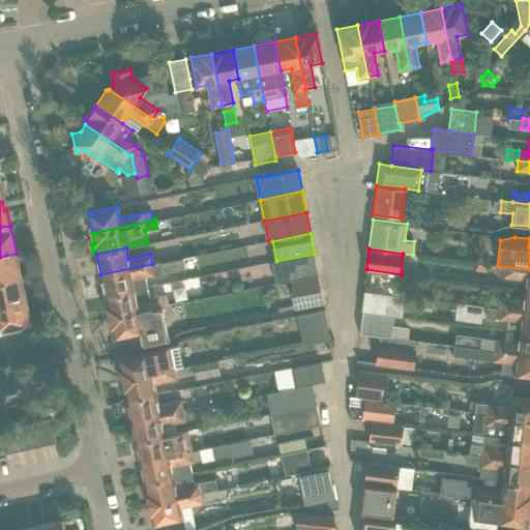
[(17,254),(0,257),(0,281),(21,276),(17,254)]
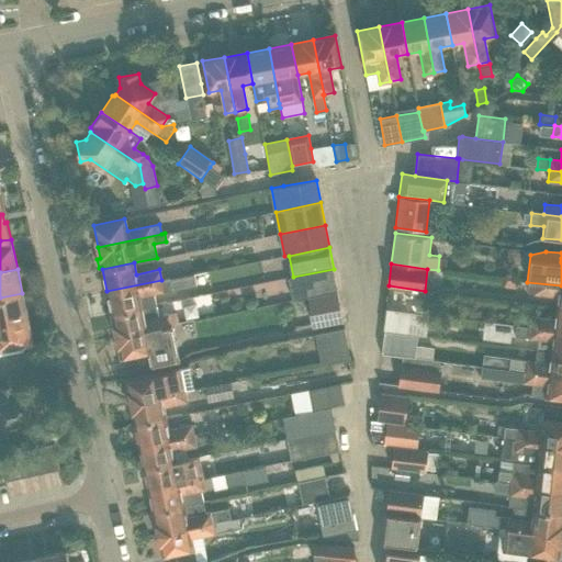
[(293,300),(307,296),(337,291),(338,291),(334,269),(293,277),(289,278),(293,300)]
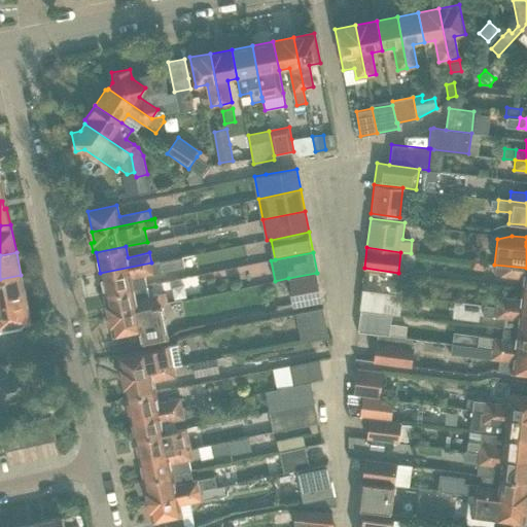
[(160,260),(151,262),(100,273),(105,293),(146,285),(144,275),(185,267),(183,255),(160,260)]
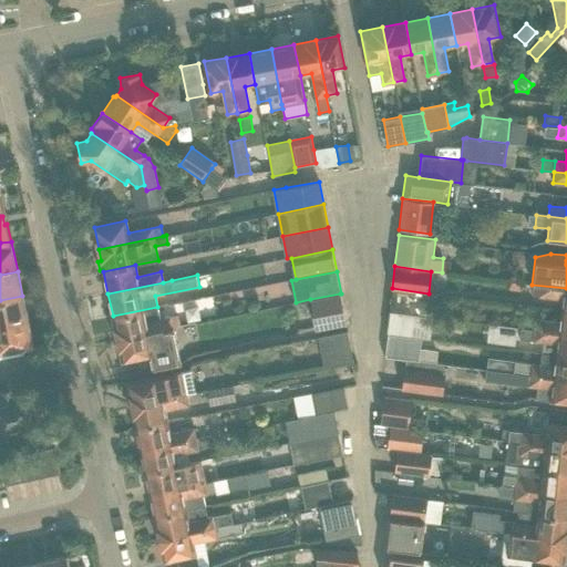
[(508,281),(507,290),(519,291),(521,282),(509,281),(508,281)]
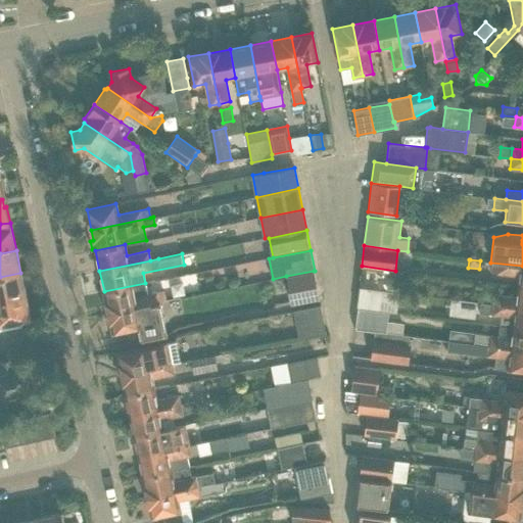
[(522,266),(490,263),(489,272),(519,276),(518,286),(522,286),(522,266)]
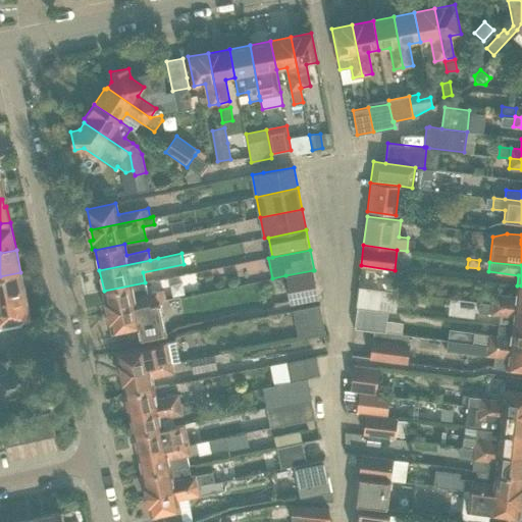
[(402,271),(395,270),(361,265),(359,286),(399,292),(402,271)]
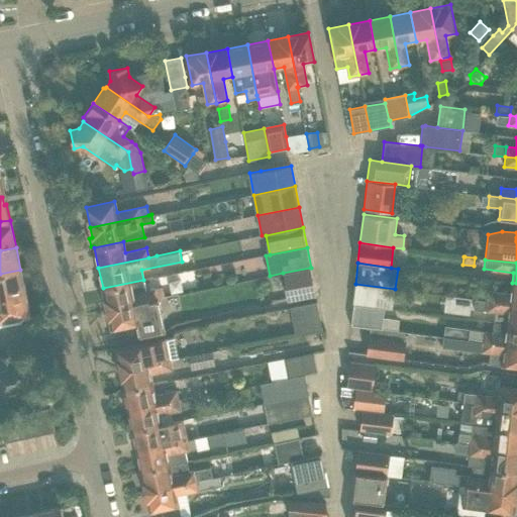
[(310,268),(283,273),(284,276),(289,301),(315,296),(310,268)]
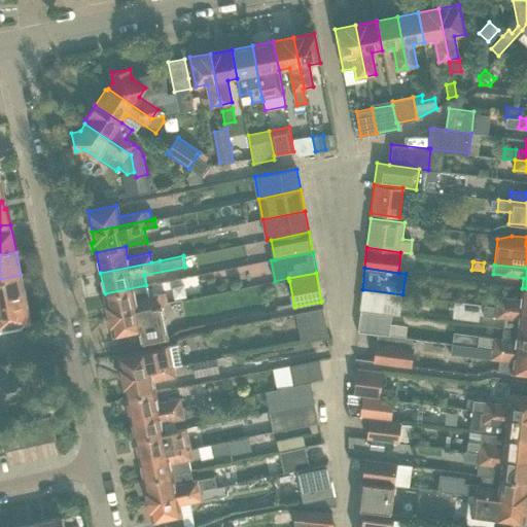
[(21,275),(0,279),(0,302),(26,297),(21,275)]
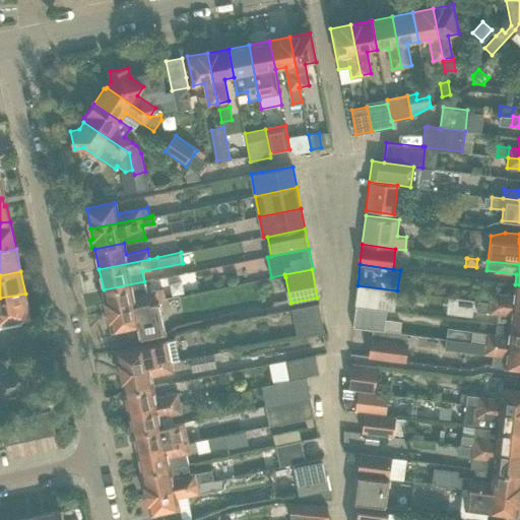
[(146,291),(144,281),(104,289),(108,310),(158,300),(156,289),(146,291)]
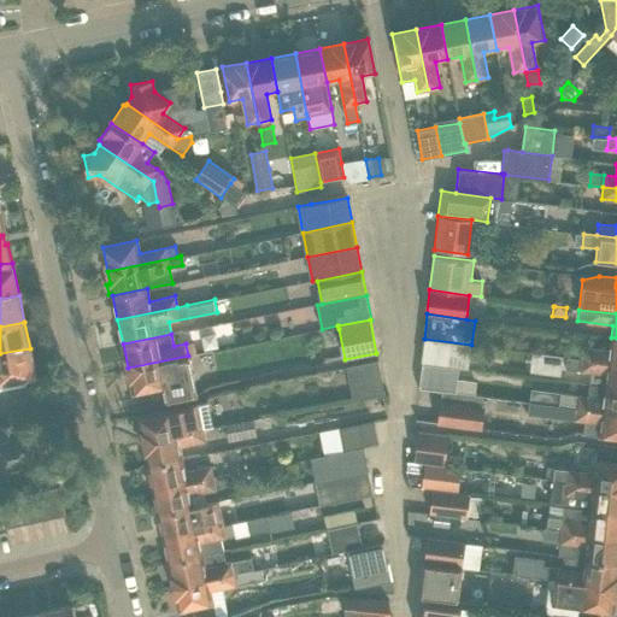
[(616,363),(616,338),(611,338),(609,351),(583,347),(582,359),(616,363)]
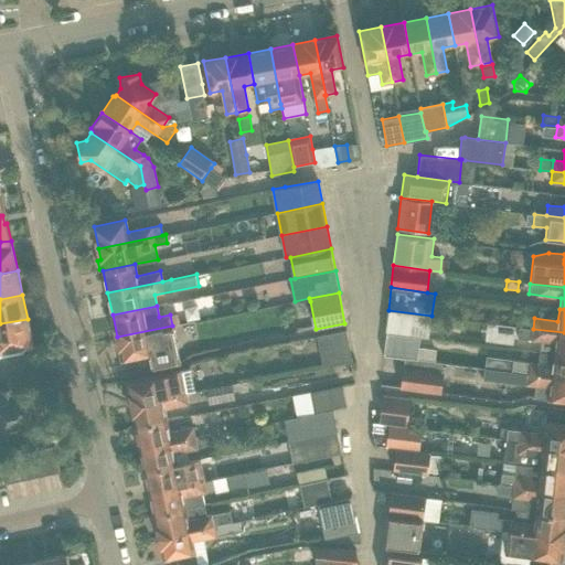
[(436,317),(432,316),(388,310),(385,332),(387,332),(417,336),(429,338),(430,326),(445,328),(446,318),(436,317)]
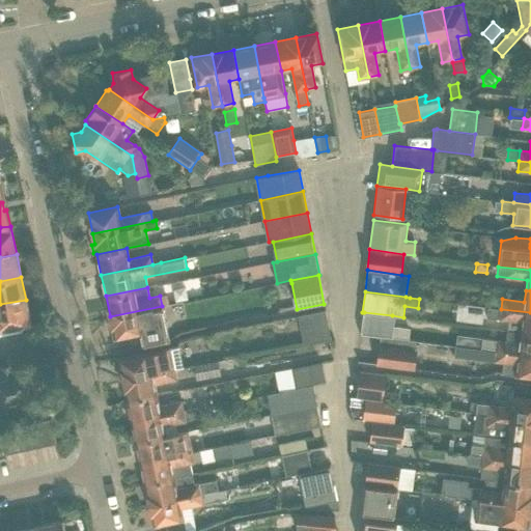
[(26,300),(0,304),(0,335),(22,332),(21,325),(30,323),(26,300)]
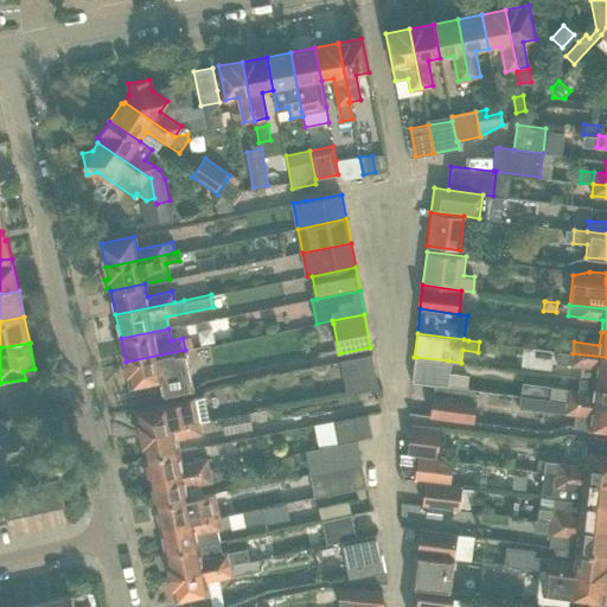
[(131,387),(161,381),(164,395),(193,389),(185,350),(126,362),(131,387)]
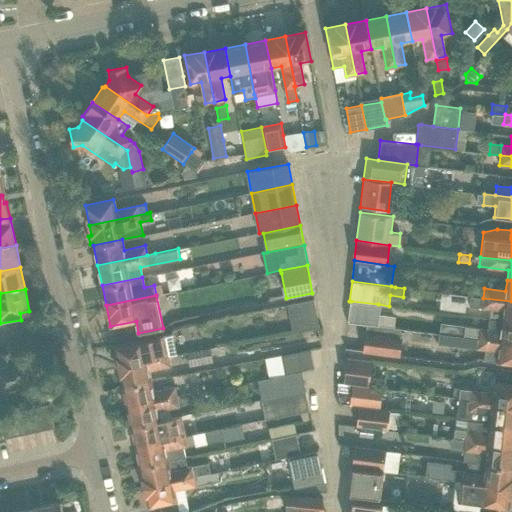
[(511,321),(511,301),(483,298),(470,296),(468,305),(490,308),(489,319),(511,321)]
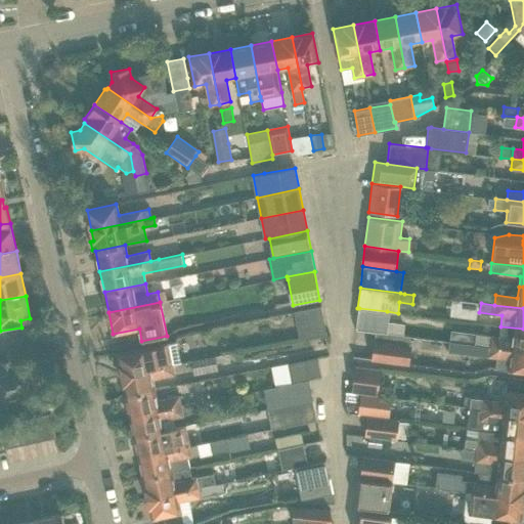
[(294,311),(296,325),(323,319),(321,306),(294,311)]
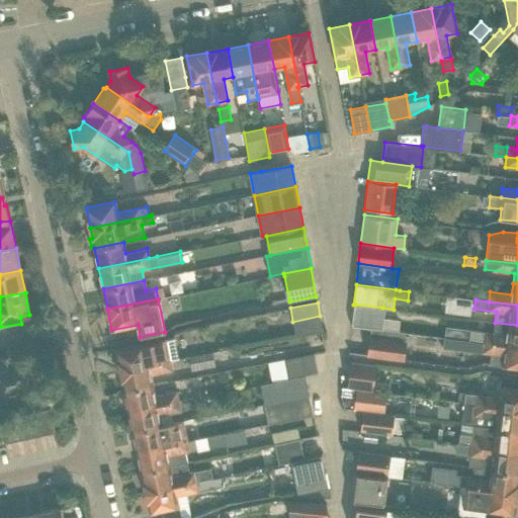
[(380,329),(382,308),(355,305),(352,325),(380,329)]
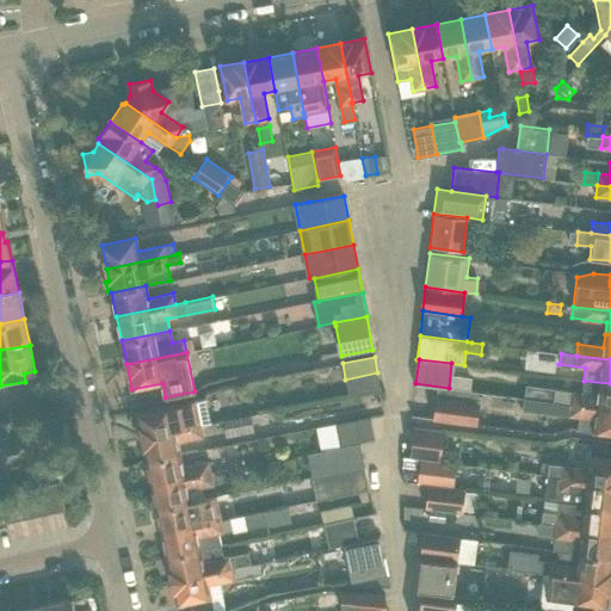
[(470,378),(450,375),(449,388),(468,390),(470,378)]
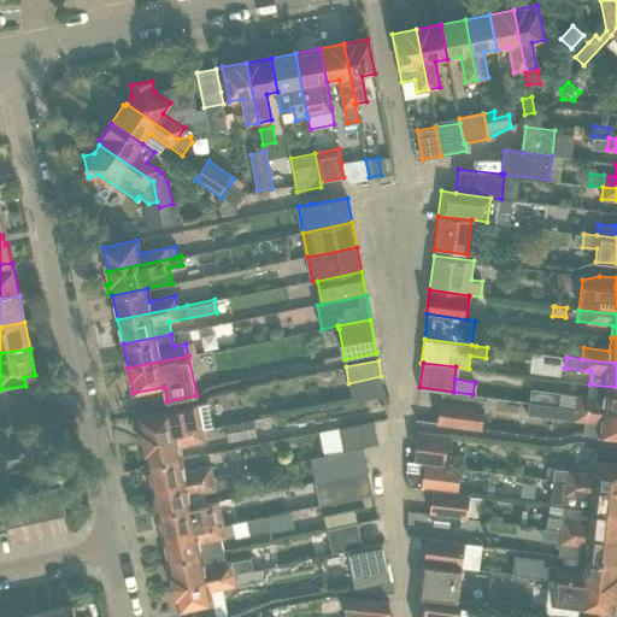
[(559,391),(557,405),(558,405),(616,412),(616,387),(589,385),(588,394),(559,391)]
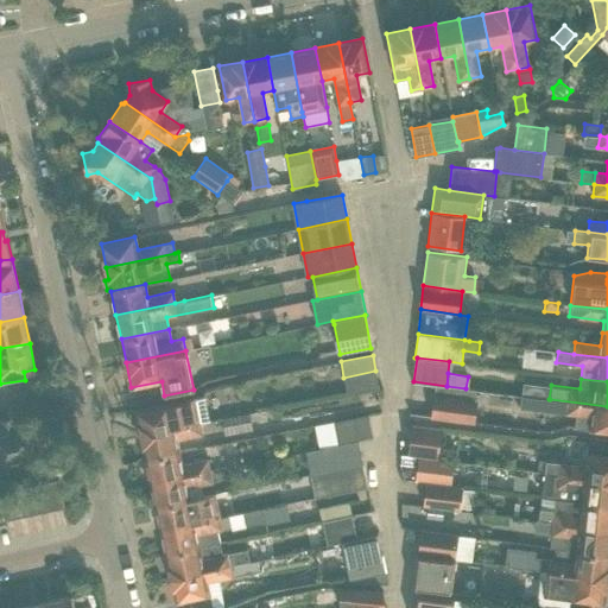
[(473,420),(476,390),(436,385),(432,415),(473,420)]
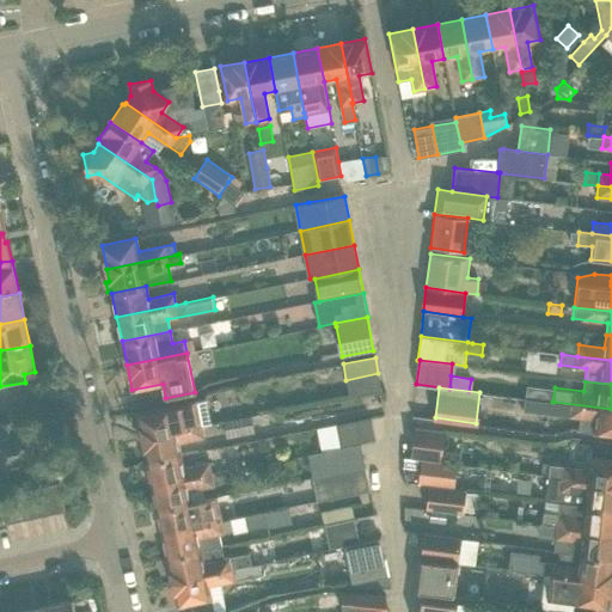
[(206,398),(160,408),(136,412),(141,438),(201,424),(210,423),(206,398)]
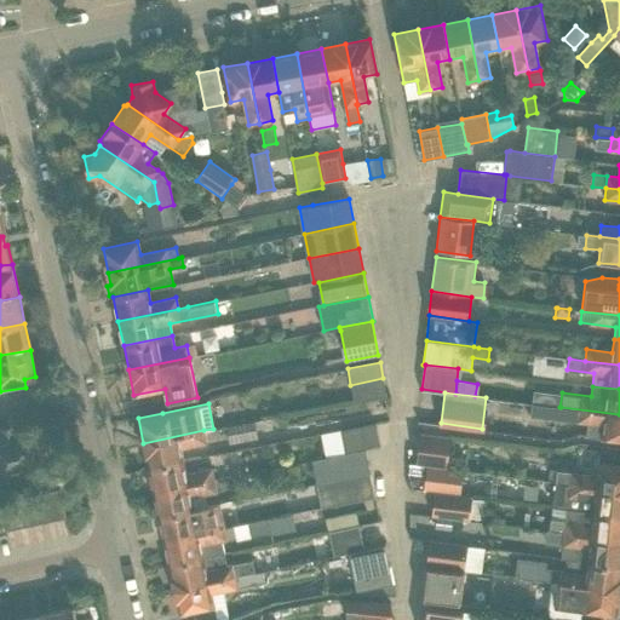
[(529,403),(528,415),(532,417),(551,418),(589,423),(587,436),(619,440),(619,414),(561,407),(560,407),(529,403)]
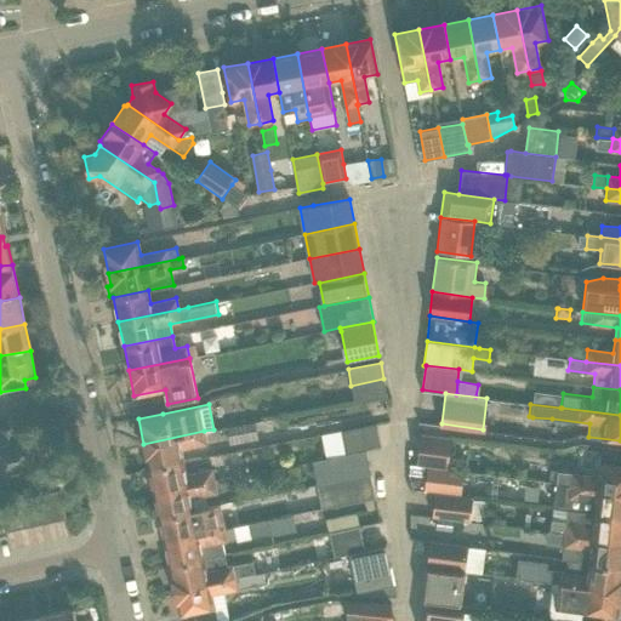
[(256,421),(227,427),(229,443),(258,437),(256,421)]
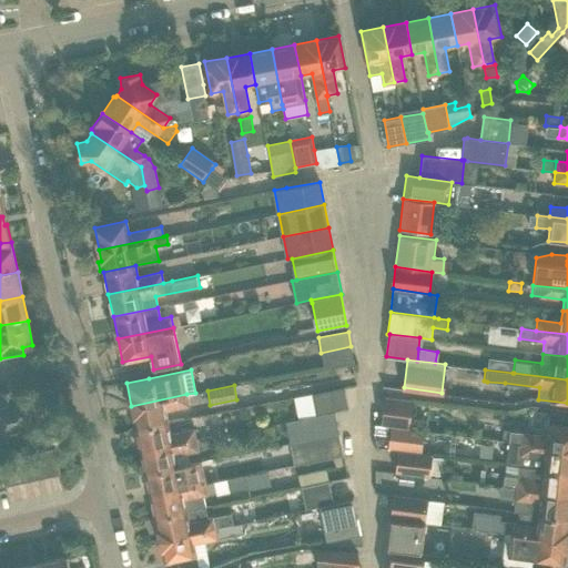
[(315,415),(335,411),(347,408),(344,387),(311,393),(315,415)]
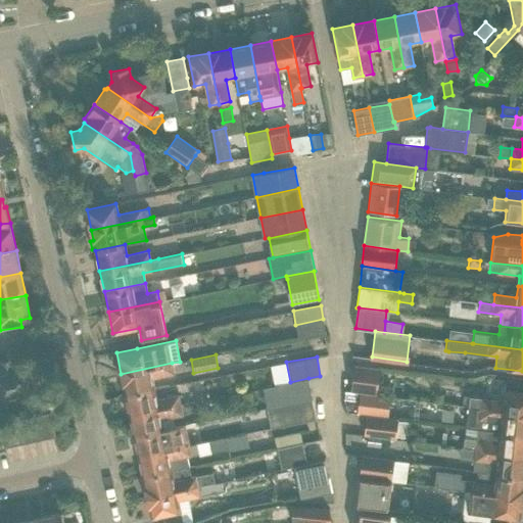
[(0,397),(11,395),(13,408),(29,405),(27,392),(30,391),(29,389),(32,387),(30,379),(27,378),(25,369),(18,370),(16,358),(0,360),(0,397)]
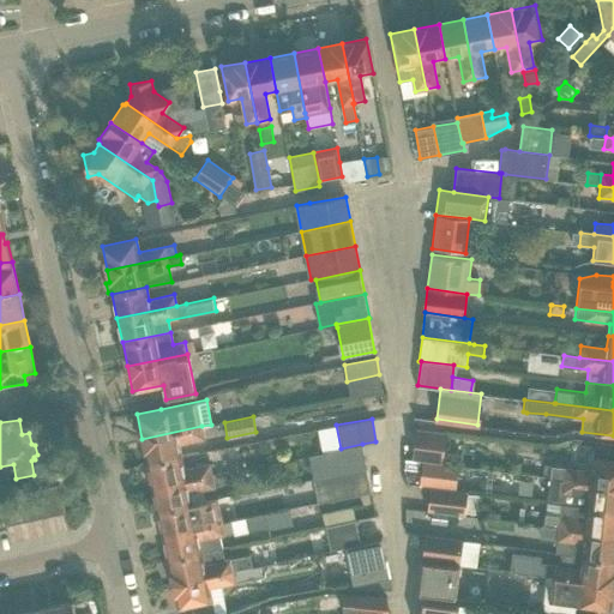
[(202,426),(142,439),(148,463),(181,456),(179,444),(204,438),(202,426)]
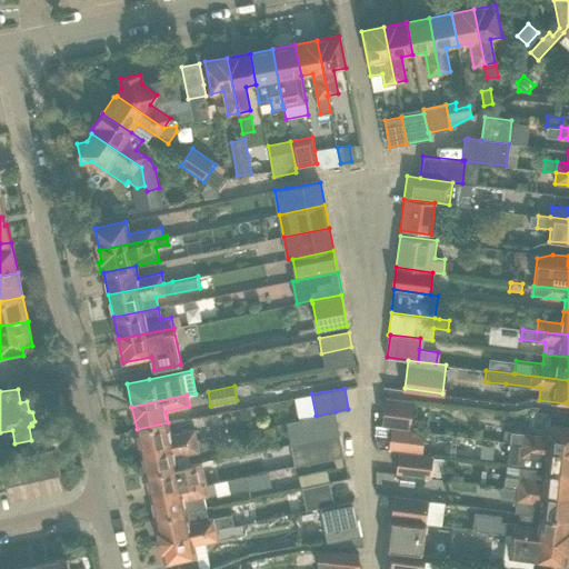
[(412,401),(387,398),(382,427),(409,430),(412,401)]
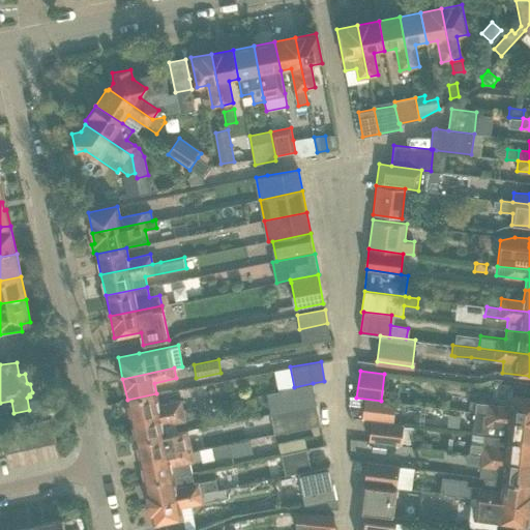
[(317,404),(313,383),(294,387),(266,392),(270,413),(317,404)]
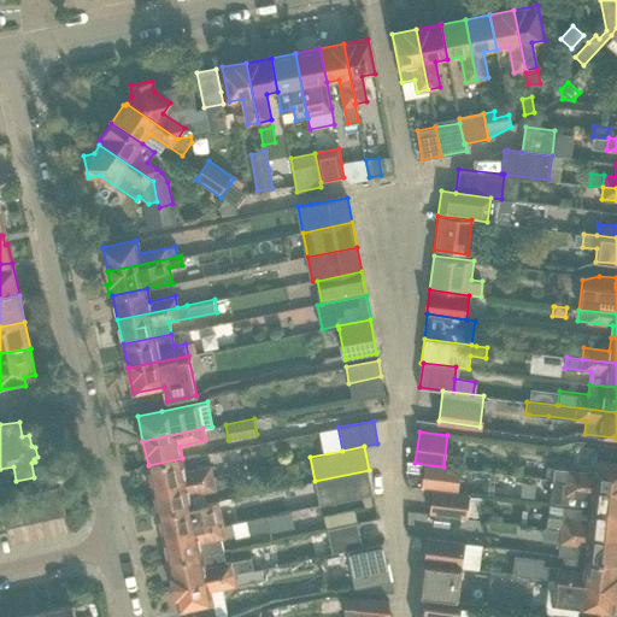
[(182,458),(148,465),(153,489),(213,476),(211,465),(184,470),(182,458)]
